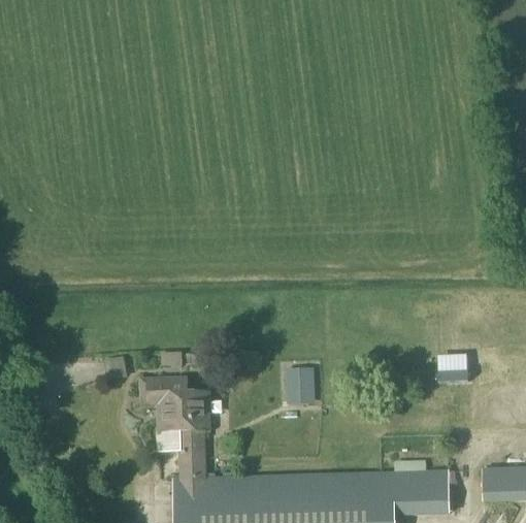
[(185,352),(163,352),(163,365),(185,364),(185,352)]
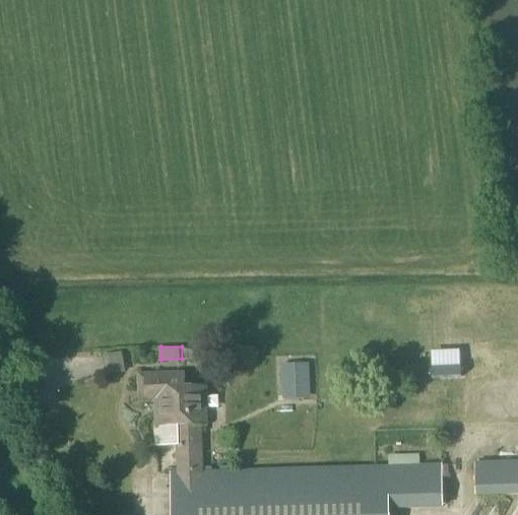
[(319,395),(319,359),(294,360),(294,395),(319,395)]
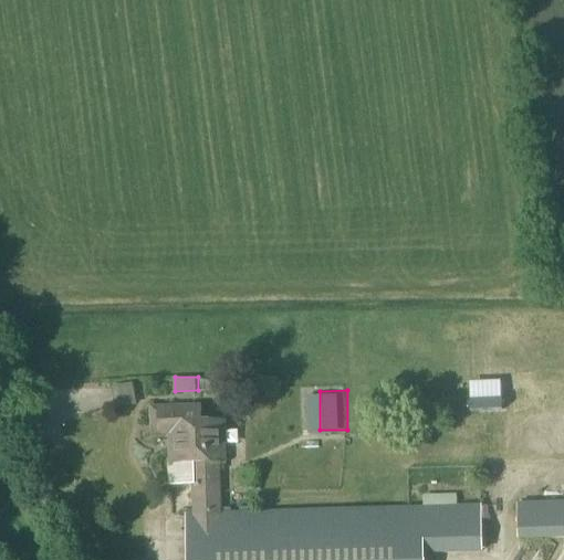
[(472,407),(502,405),(502,395),(471,397),(472,407)]
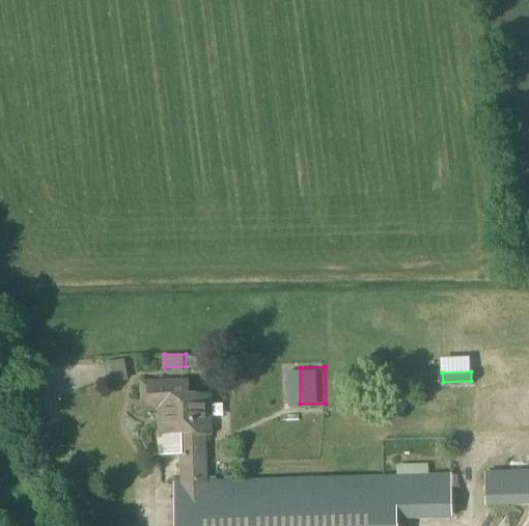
[(411,472),(245,477),(207,478),(207,470),(206,431),(211,431),(212,413),(213,413),(212,392),(190,393),(189,379),(144,380),(144,407),(161,407),(162,433),(182,432),(183,479),(176,479),(177,525),(397,525),(398,516),(452,514),(451,471),(438,471),(411,472)]
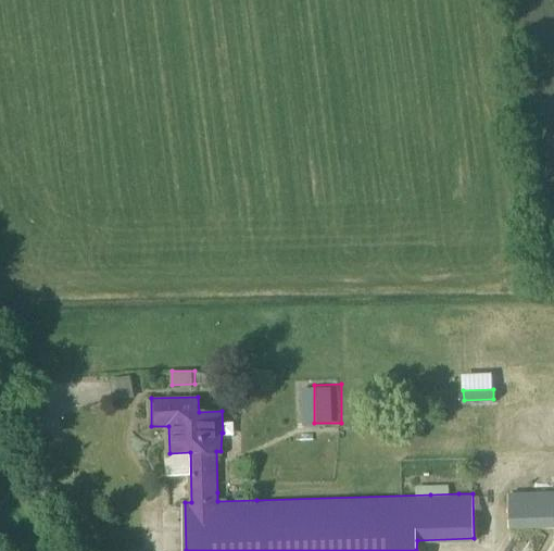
[(510,492),(511,527),(553,525),(553,490),(531,492),(510,492)]
